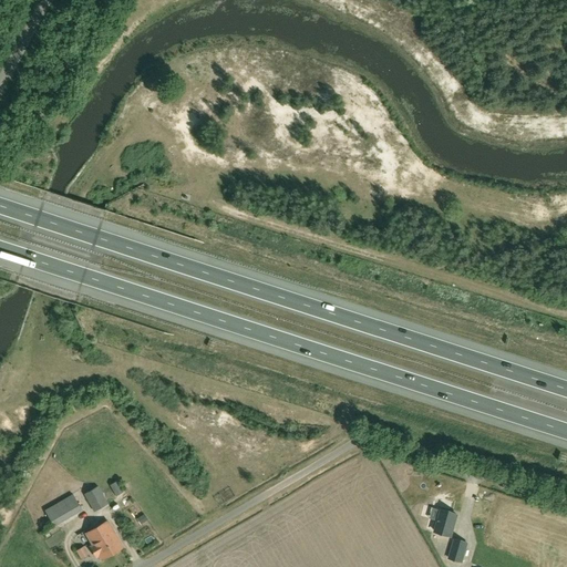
[(117,481),(110,485),(116,496),(123,492),(117,481)]
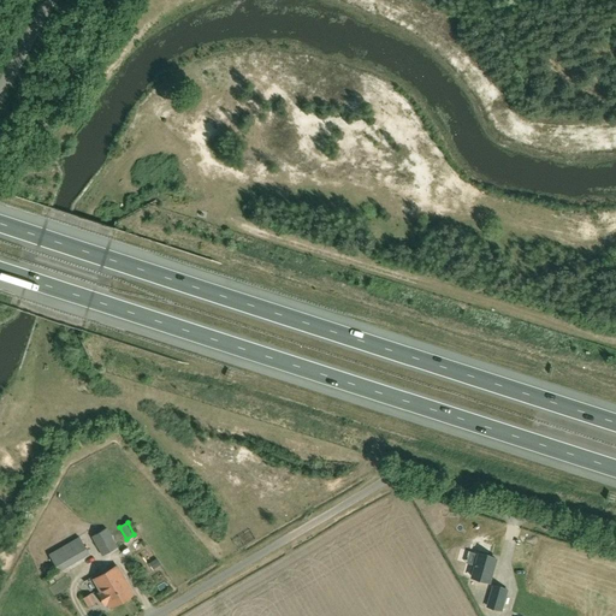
[(118,548),(107,528),(92,537),(102,556),(118,548)]
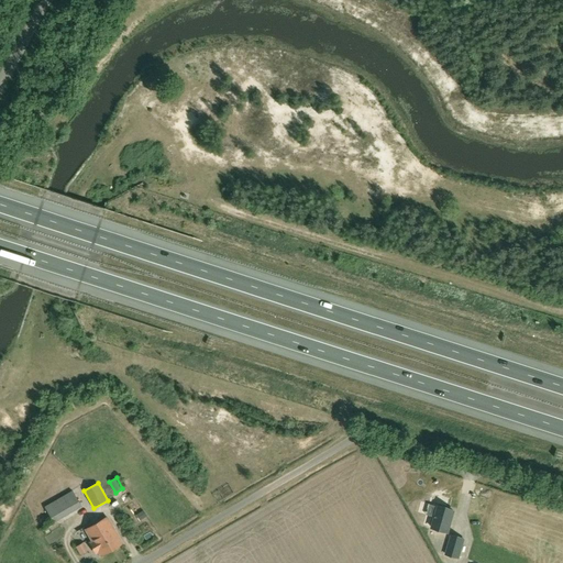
[(73,490),(45,507),(54,522),(81,507),(73,490)]
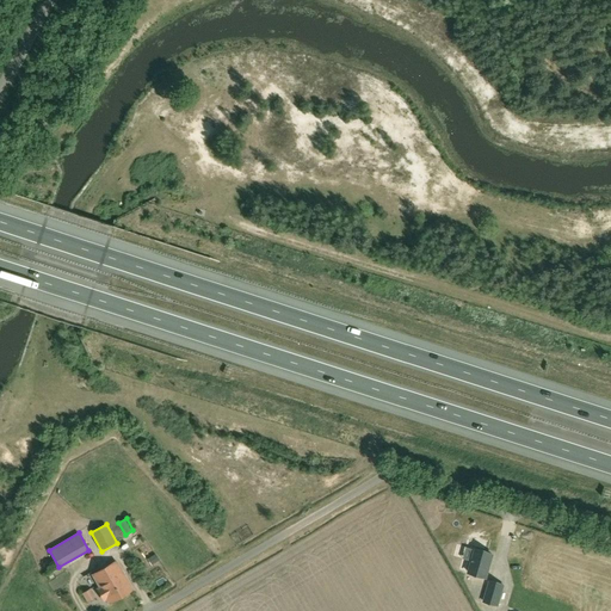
[(476,550),(469,573),(487,578),(493,555),(476,550)]
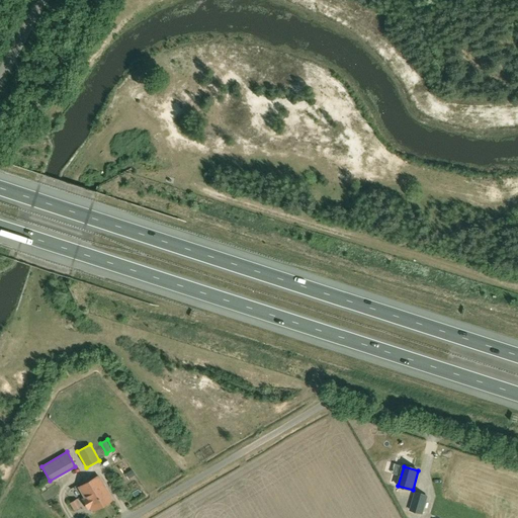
[(79,488),(85,498),(83,500),(88,509),(91,508),(93,512),(112,500),(98,476),(79,488)]
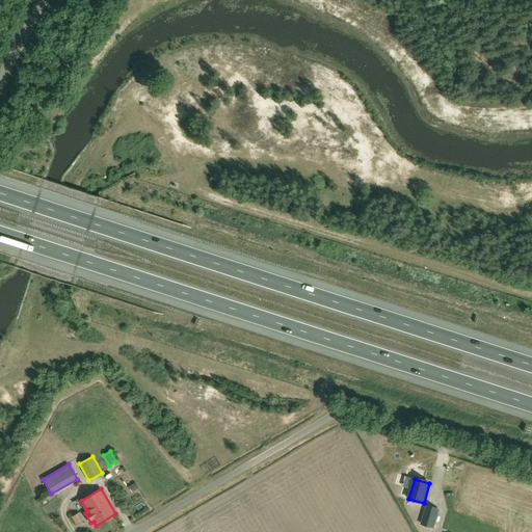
[(427,506),(422,524),(434,528),(440,510),(427,506)]
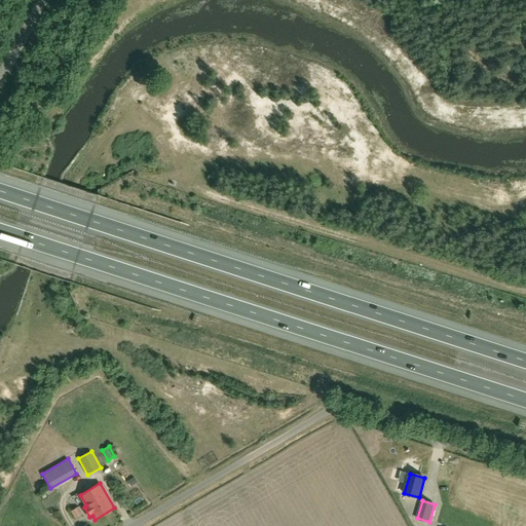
[(78,506),(71,512),(75,519),(83,514),(78,506)]
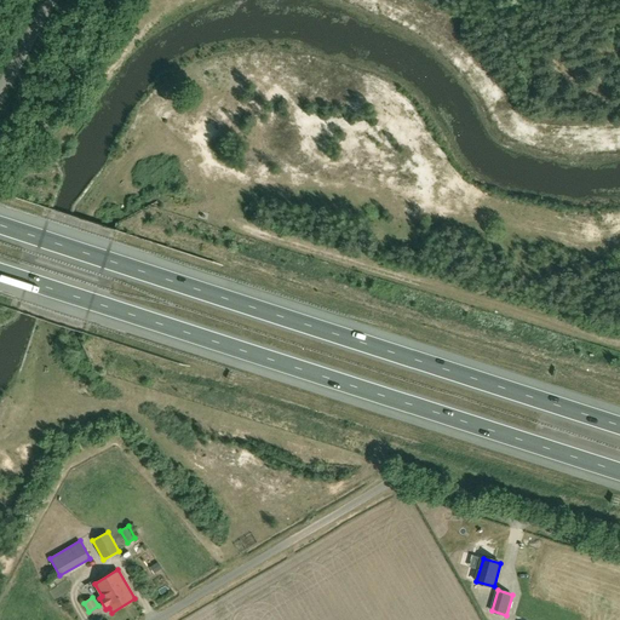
All buildings are outlined.
